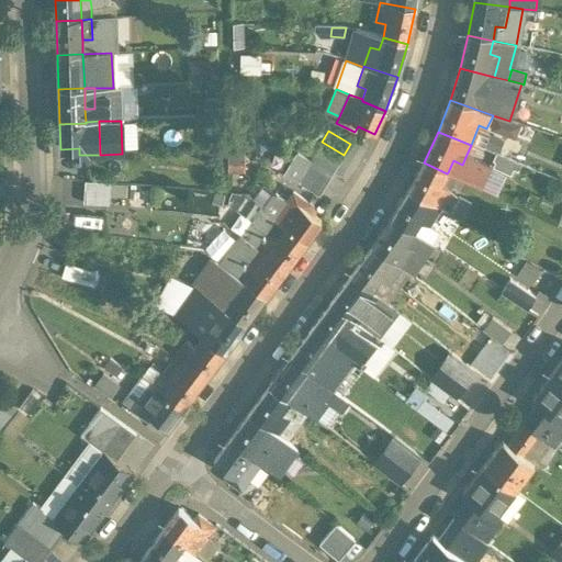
[(501,143),(489,137),(484,146),(497,152),(501,143)]
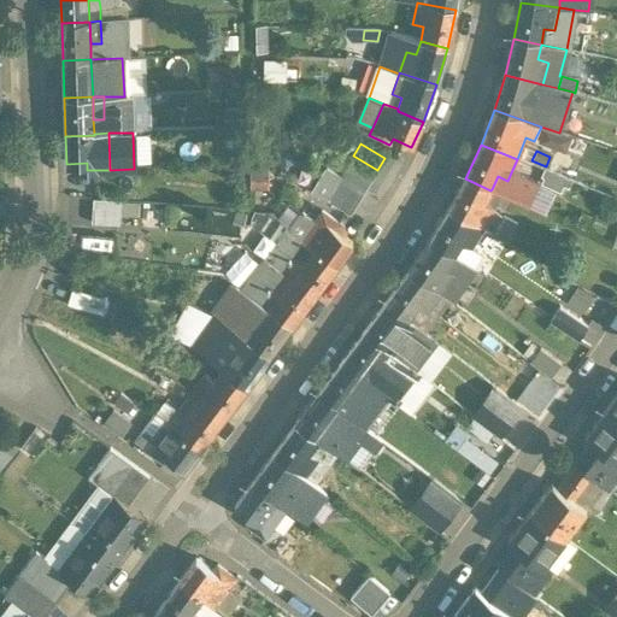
[(158,153),(146,153),(146,166),(158,166),(158,153)]
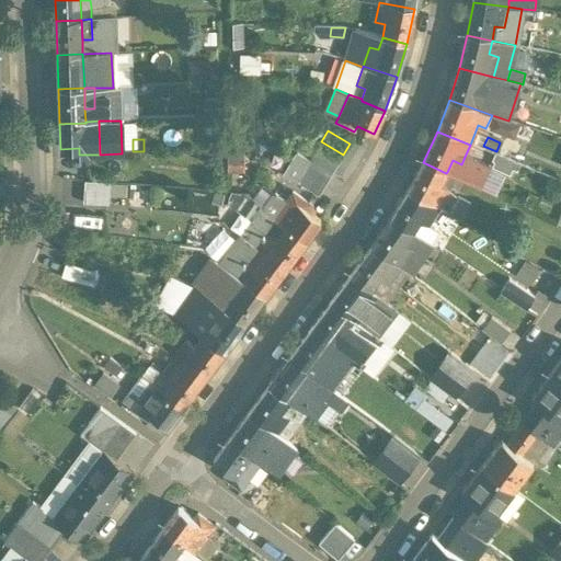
[(343,155),(321,141),(316,151),(336,164),(343,155)]
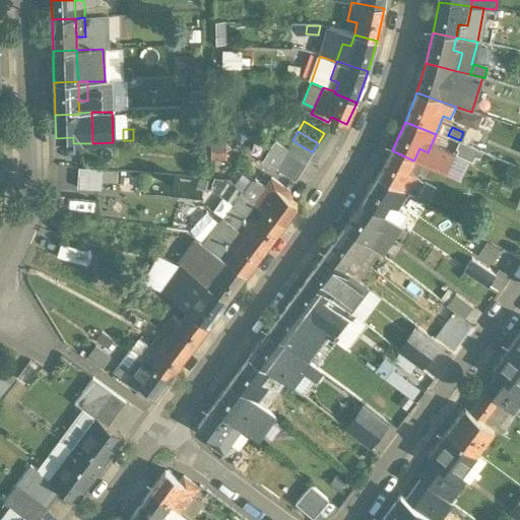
[(312,152),(293,140),(286,150),(307,163),(312,152)]
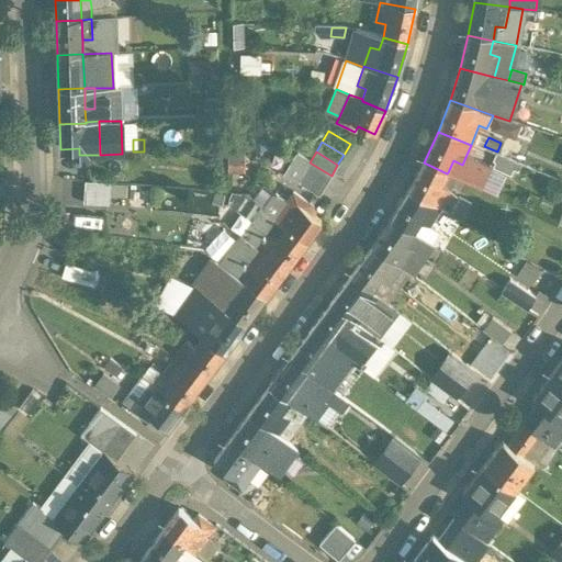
[(259,153),(247,155),(249,167),(261,165),(259,153)]
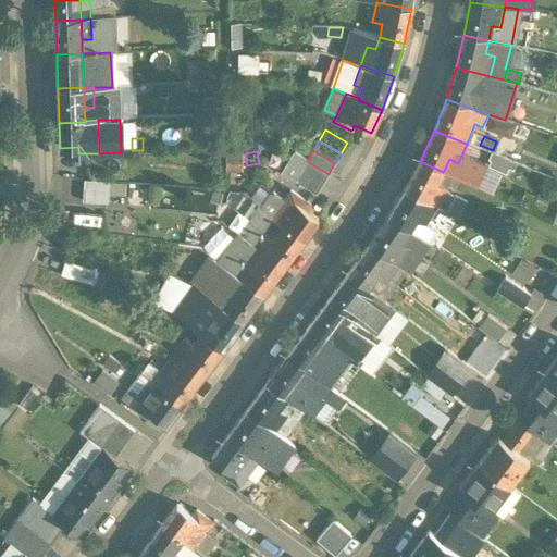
[(511,163),(491,155),(485,166),(506,175),(511,163)]
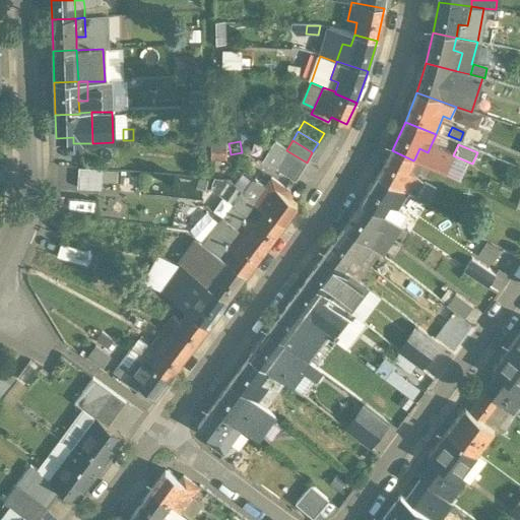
[(431,145),(428,152),(419,148),(414,159),(423,164),(423,165),(443,175),(452,155),(431,145)]
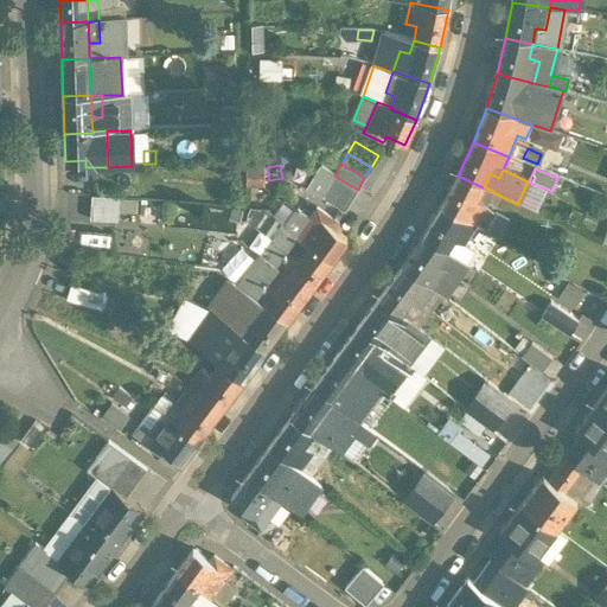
[(358,190),(334,176),(327,186),(351,200),(358,190)]
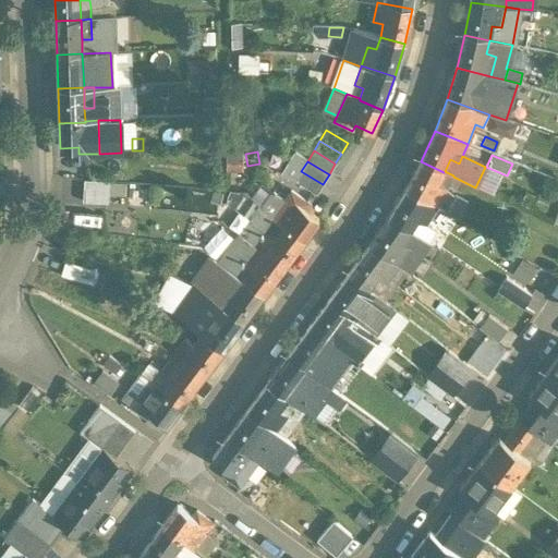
[(444,172),(421,161),(405,191),(436,208),(445,192),(447,190),(438,184),(444,172)]
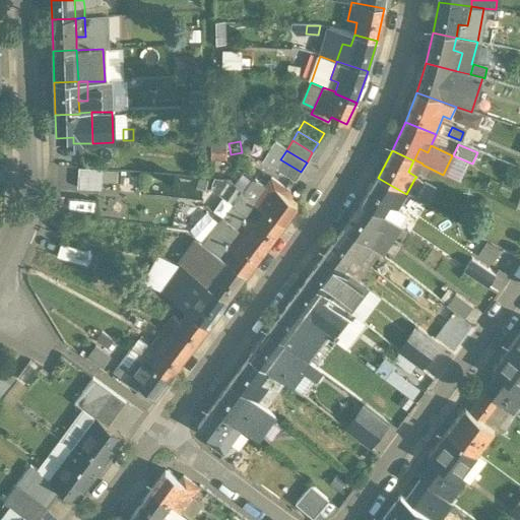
[(301,172),(280,159),(274,170),(295,182),(301,172)]
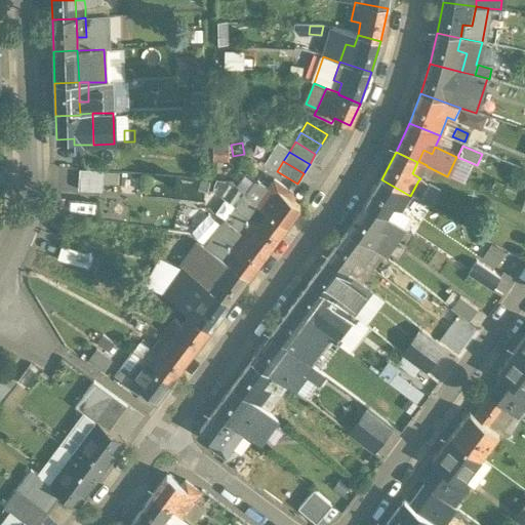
[(427,165),(418,161),(417,162),(412,173),(420,178),(427,166),(427,165)]
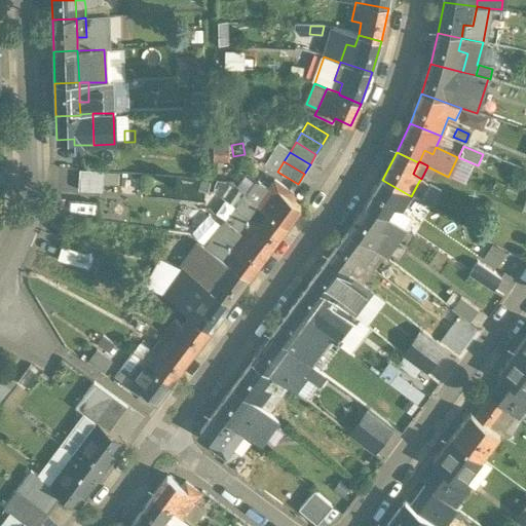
[(103,173),(79,171),(77,192),(101,193),(103,173)]
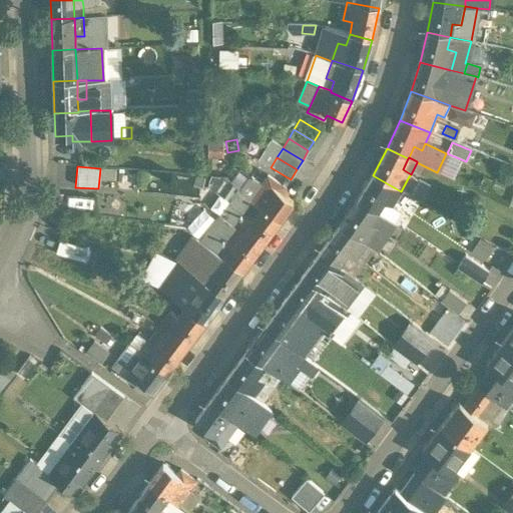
[(373,175),(357,201),(377,214),(384,203),(391,208),(392,207),(401,191),(373,175)]
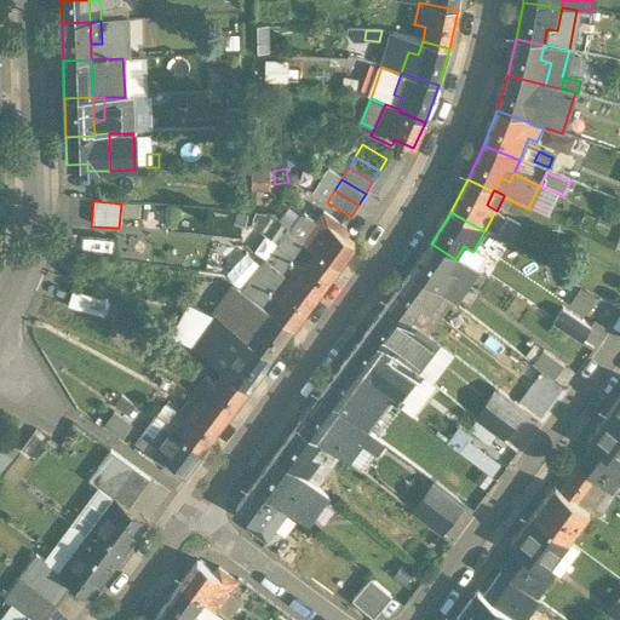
[(315,224),(303,242),(315,251),(337,268),(354,246),(337,233),(342,227),(323,213),(315,224)]
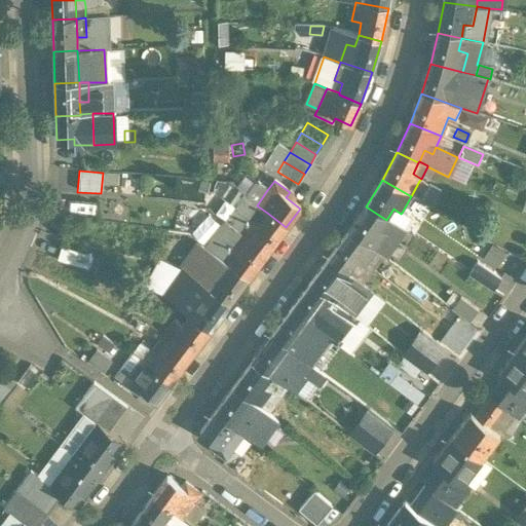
[(441,192),(419,181),(411,196),(431,210),(441,192)]
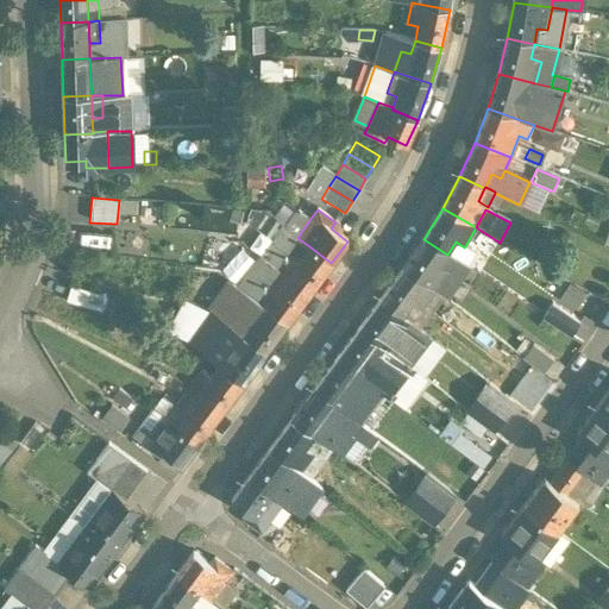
[(269,211),(267,214),(262,211),(255,221),(280,238),(284,230),(269,211)]
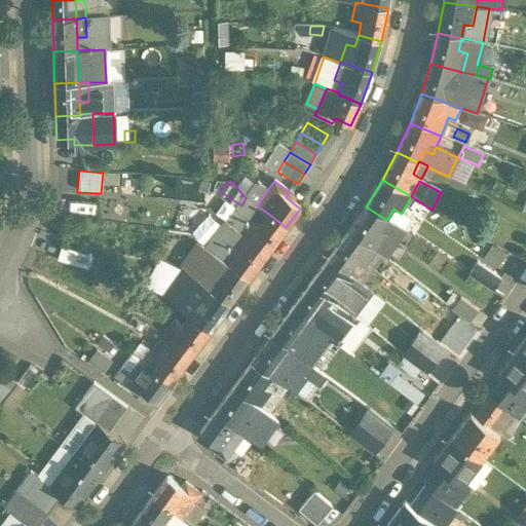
[(267,190),(258,183),(247,198),(256,205),(257,205),(267,190)]
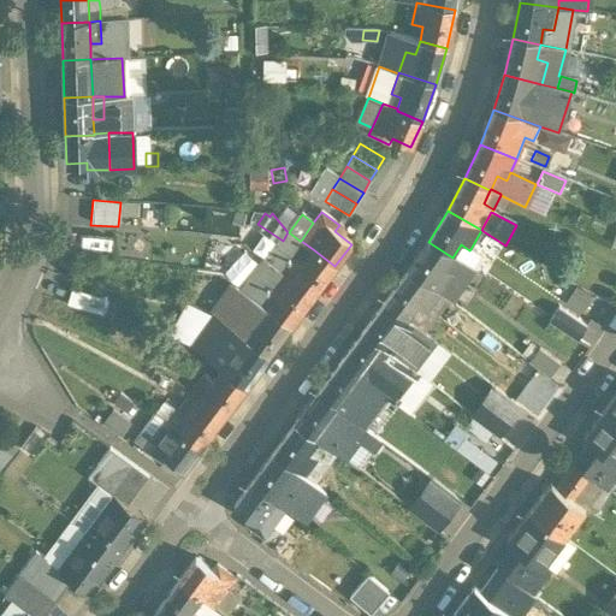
[(428,242),(408,273),(439,296),(452,277),(444,271),(452,258),(428,242)]
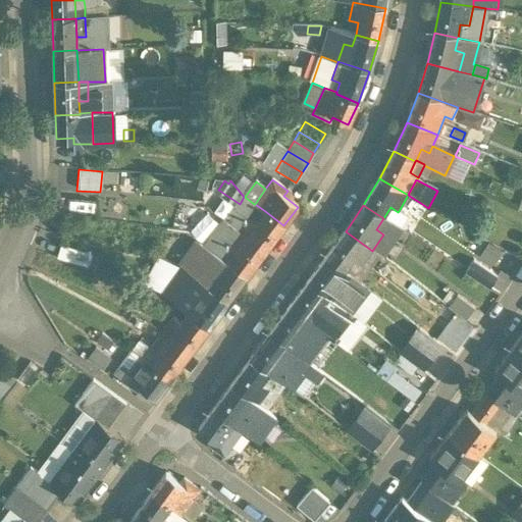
[(398,212),(390,207),(383,218),(402,230),(409,218),(399,211),(398,212)]
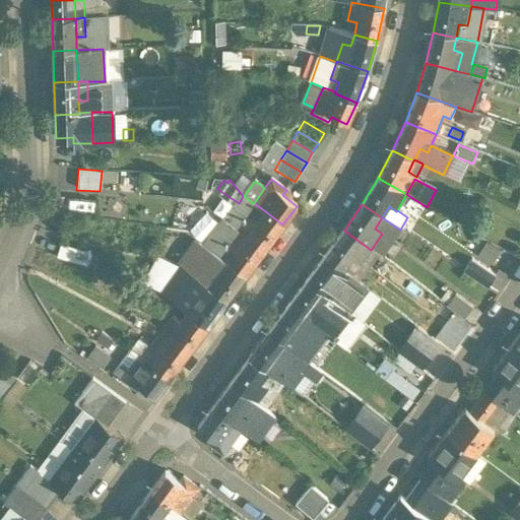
[(174,209),(170,226),(189,232),(194,213),(174,209)]
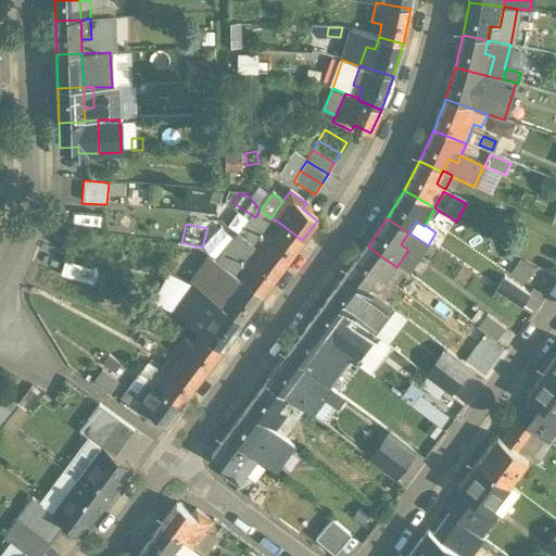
[(302,240),(282,225),(274,236),(266,230),(253,248),(254,247),(281,267),(302,240)]
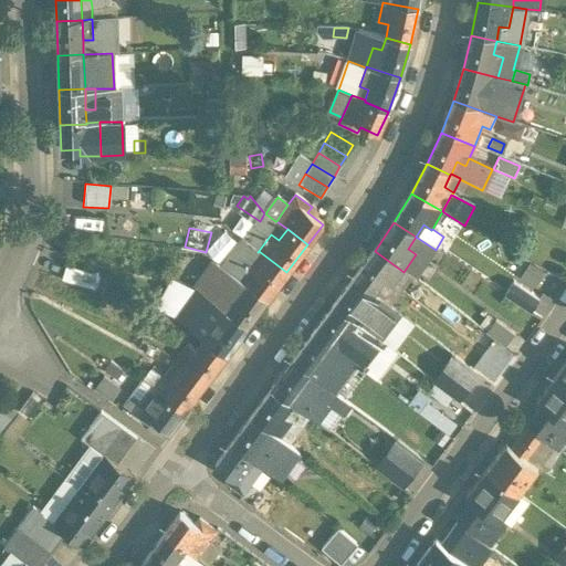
[(258,252),(250,247),(244,252),(253,259),(258,252)]
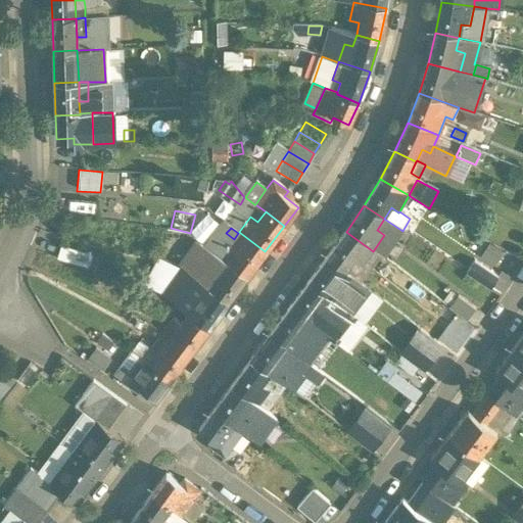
[(265,251),(239,232),(238,233),(234,239),(228,247),(227,247),(235,253),(227,264),(246,278),(265,251)]
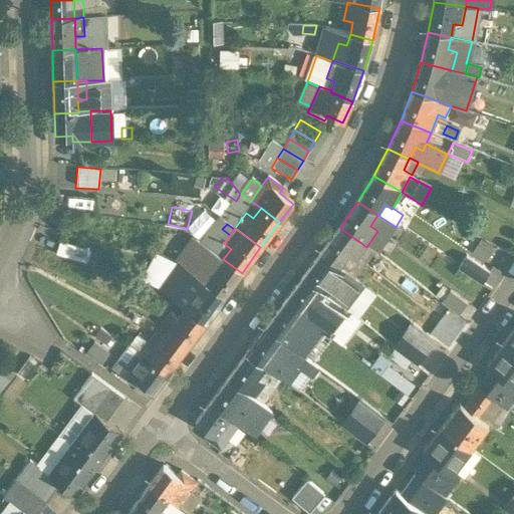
[(340,228),(321,253),(340,267),(347,257),(355,262),(366,247),(340,228)]
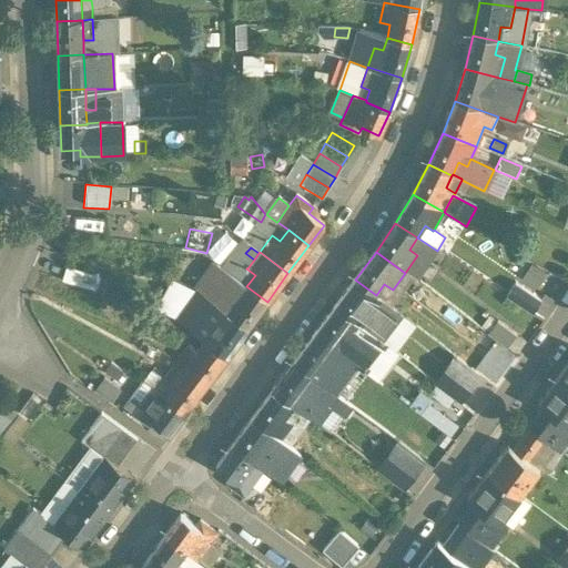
[(97,288),(100,273),(64,264),(60,280),(97,288)]
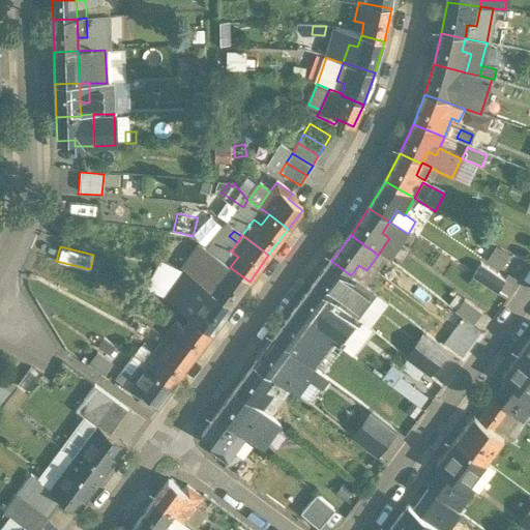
[(221,262),(202,248),(184,272),(204,287),(214,272),(223,277),(229,268),(221,261),(221,262)]
